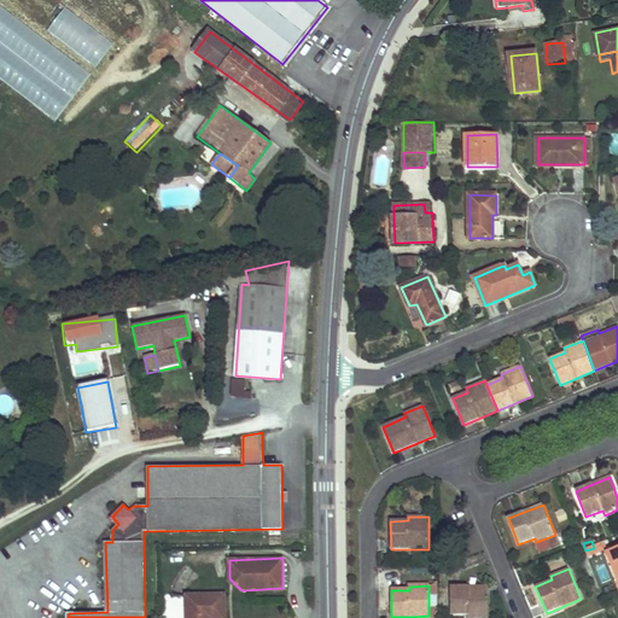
[(439,616),(438,586),(429,586),(429,616),(439,616)]
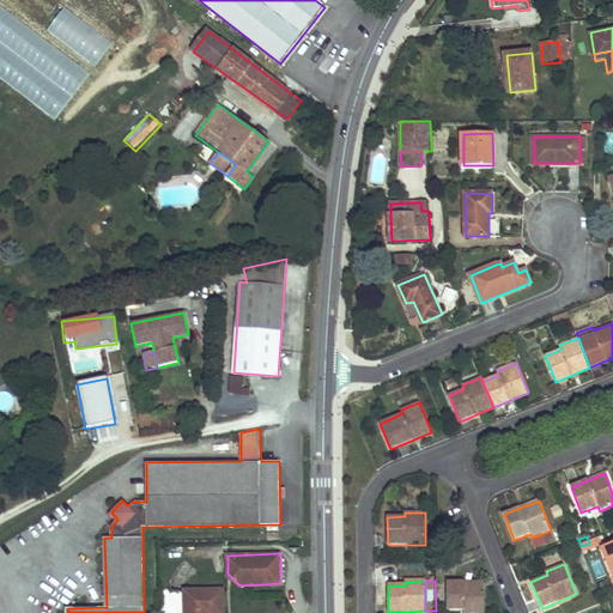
[(485,612),(485,581),(448,582),(448,610),(465,611),(465,612),(485,612)]
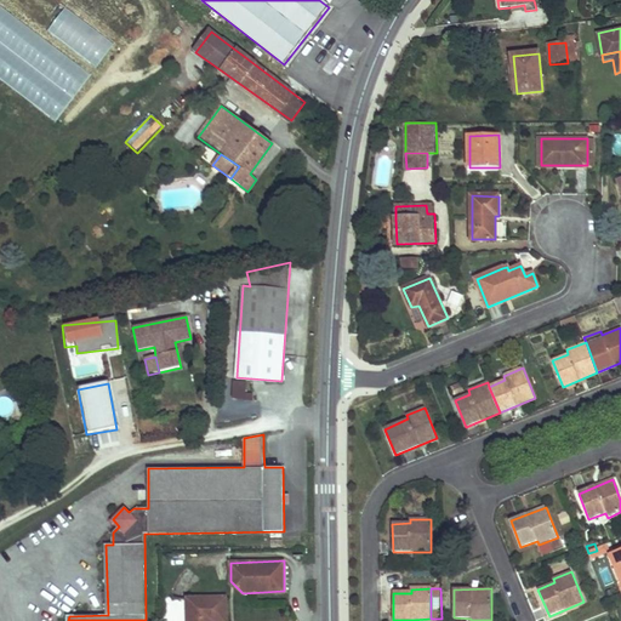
[(226,620),(226,597),(188,598),(188,620),(226,620)]
